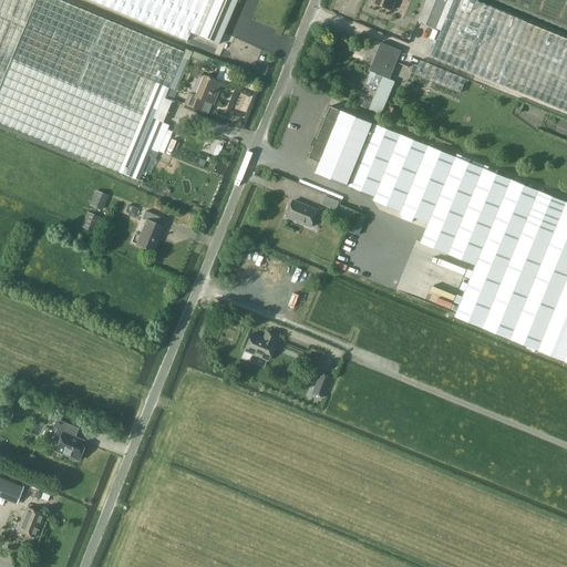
[(0,0),(0,122),(138,181),(162,123),(156,120),(169,88),(184,52),(58,0),(0,0)]
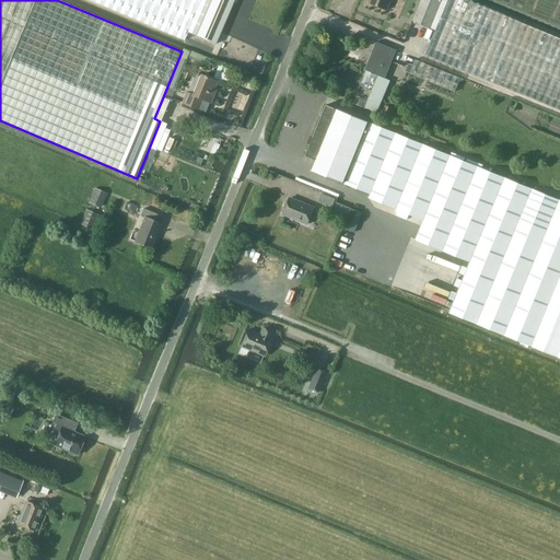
[(88,0),(184,41),(187,32),(216,44),(234,0),(88,0)]
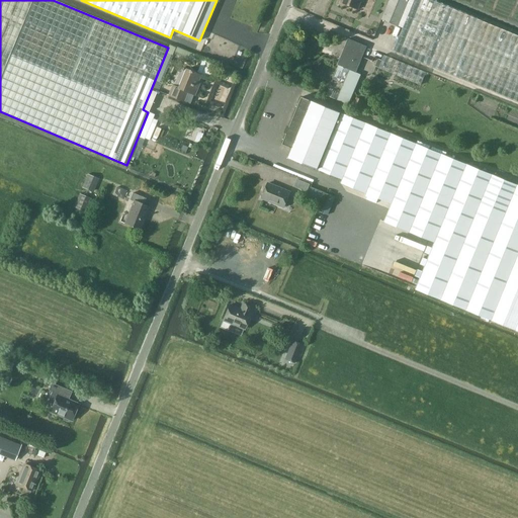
[(343,0),(341,4),(357,11),(361,0),(343,0)]
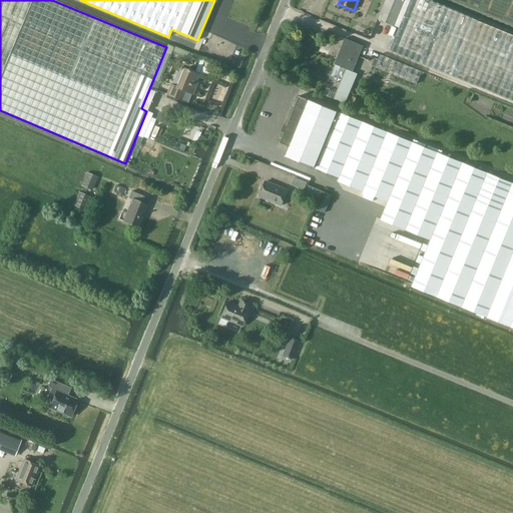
[(385,0),(378,19),(399,28),(410,0),(385,0)]
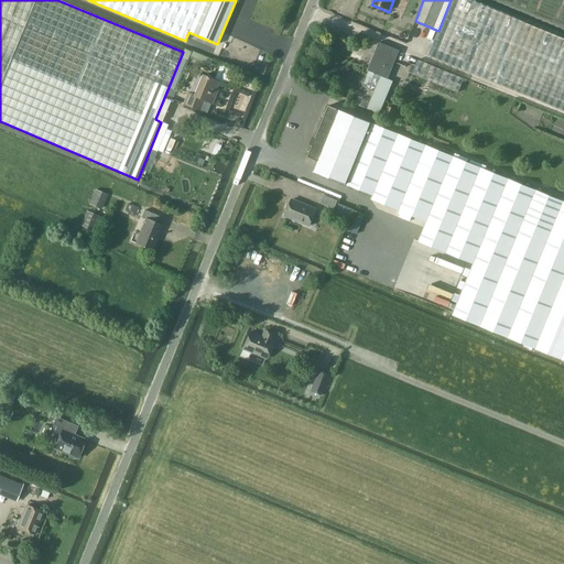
[(563,39),(469,0),(451,0),(438,31),(429,55),(563,110),(563,39)]
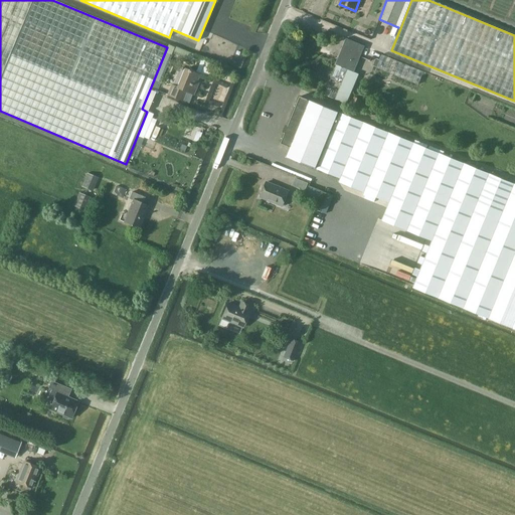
[(346,37),(332,70),(344,75),(334,98),(346,103),(359,73),(352,71),(358,56),(363,44),(346,37)]
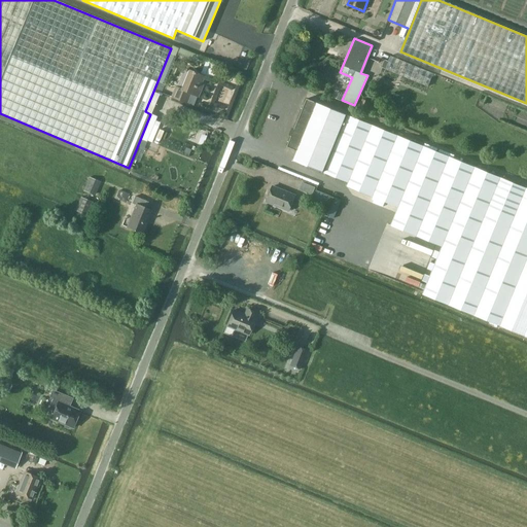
[(178,49),(172,46),(171,48),(157,81),(164,84),(176,57),(175,56),(175,55),(196,63),(199,55),(179,46),(178,49)]
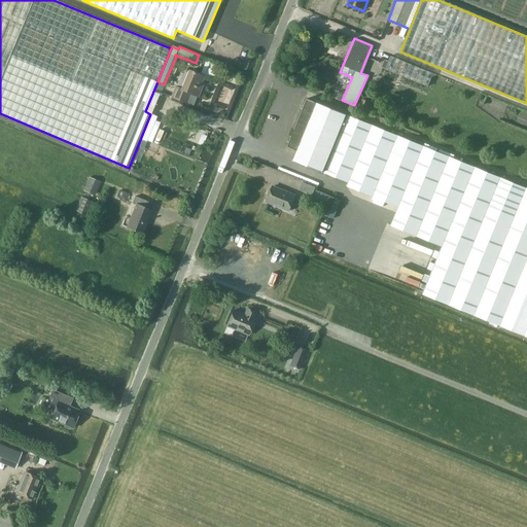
[(434,74),(390,56),(388,61),(385,69),(383,75),(426,93),(434,74)]
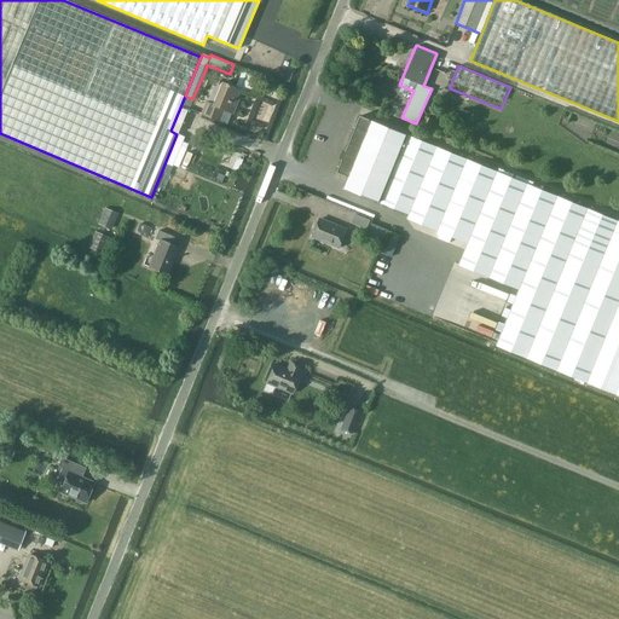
[(241,74),(238,85),(250,87),(252,76),(241,74)]
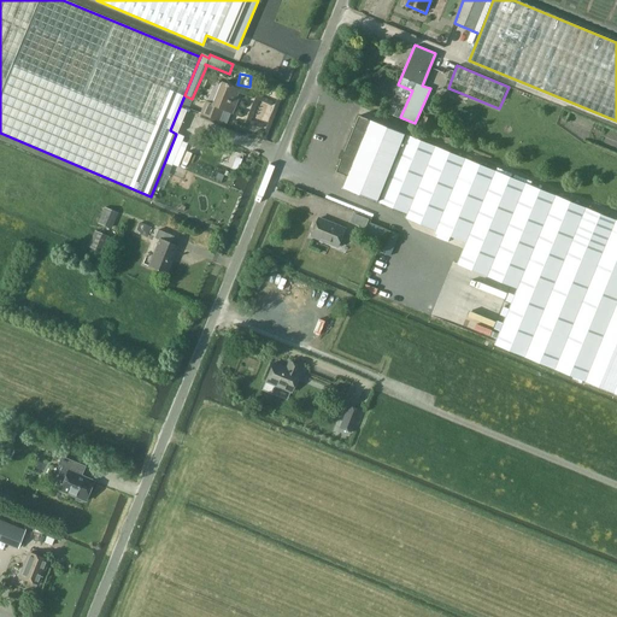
[(234,103),(239,90),(221,83),(211,106),(230,113),(235,103),(234,103)]
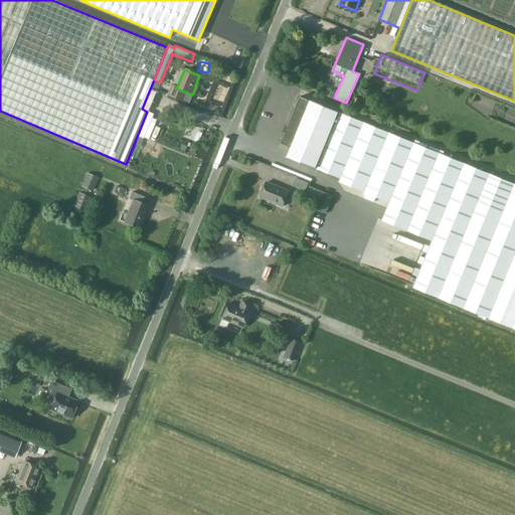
[(332,70),(323,93),(334,98),(344,75),(332,70)]
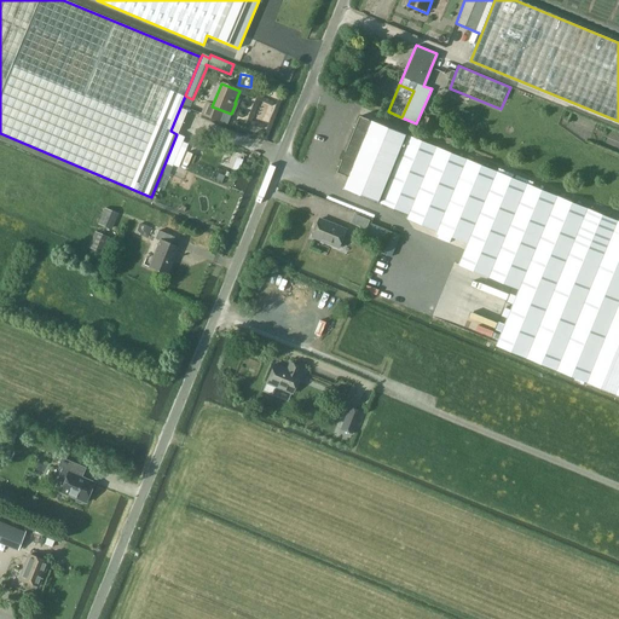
[(342,160),(337,173),(350,178),(345,189),(409,215),(408,219),(468,244),(458,265),(519,290),(497,346),(618,395),(618,221),(360,116),(346,151),(343,150),(340,158),(342,160)]
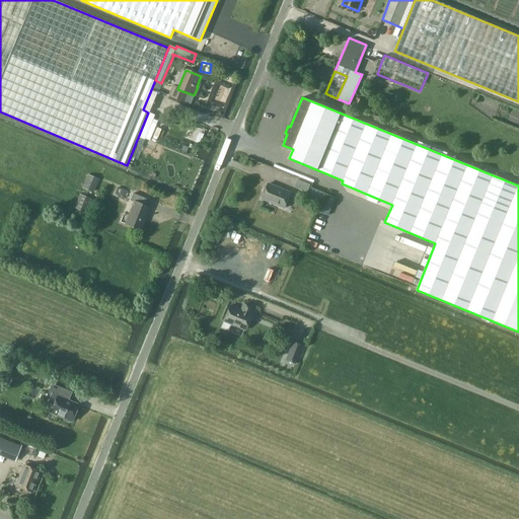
[(353,105),(361,108),(364,100),(357,97),(353,105)]
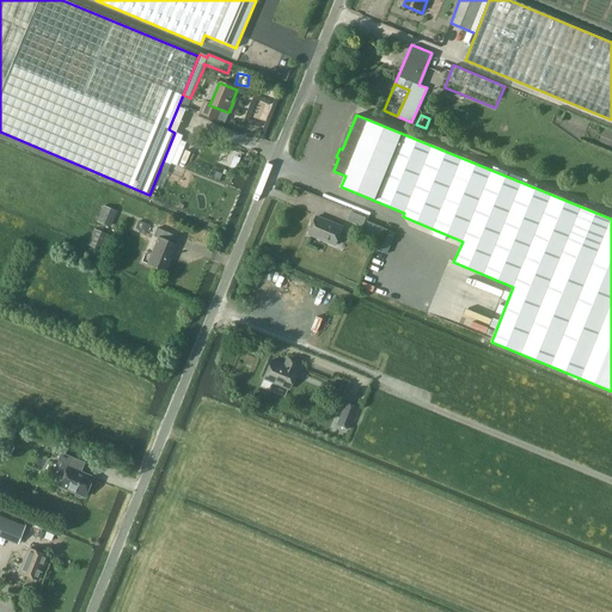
[(103,206),(97,221),(110,227),(117,212),(103,206)]
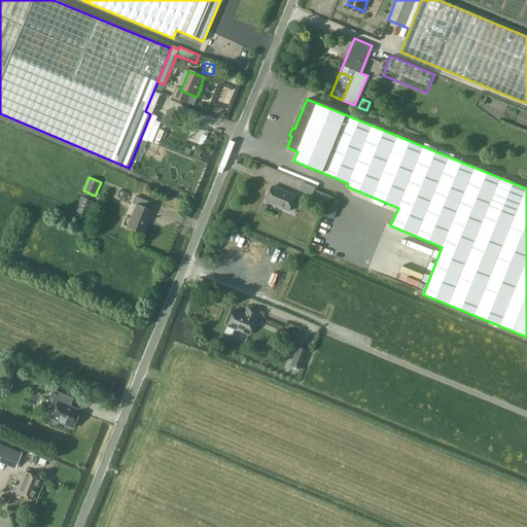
[(299,189),(313,196),(316,187),(302,182),(299,189)]
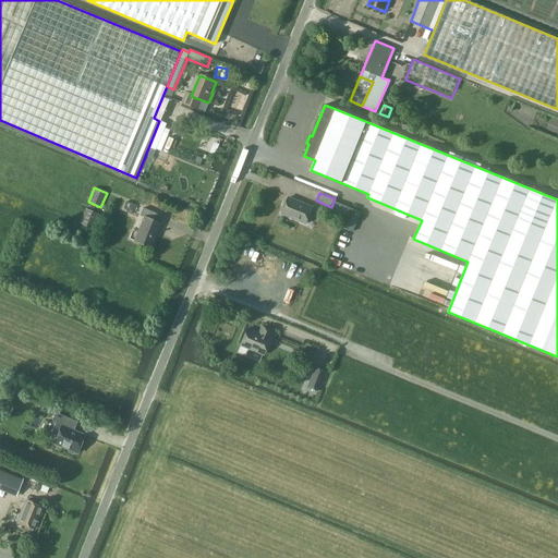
[(306,223),(313,207),(288,197),(281,214),(306,223)]
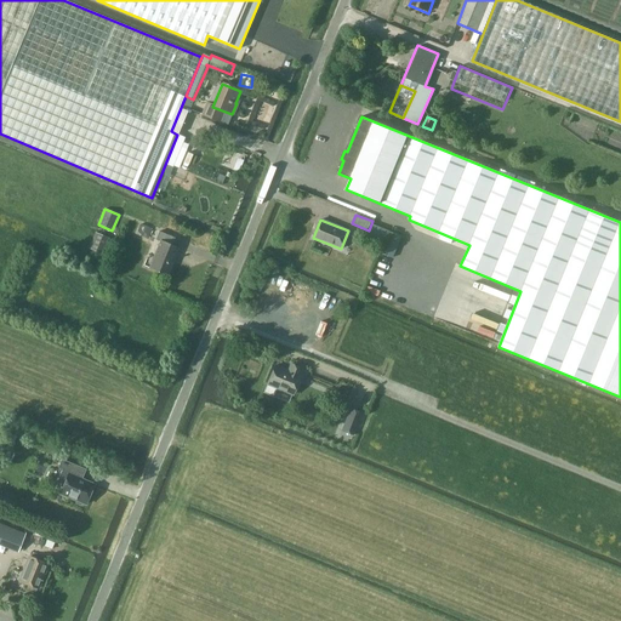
[(141,223),(136,234),(148,239),(153,228),(141,223)]
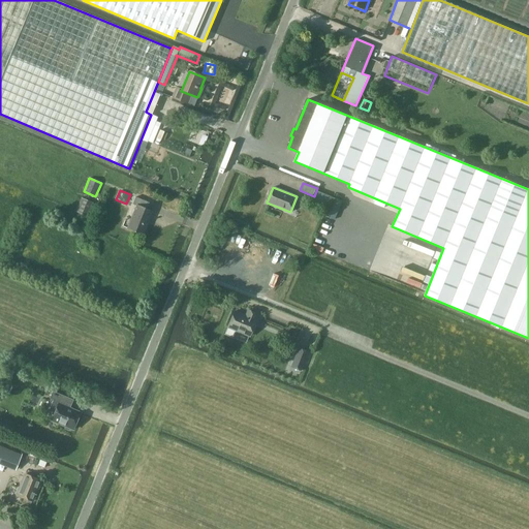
[(94,203),(82,197),(75,212),(88,216),(94,203)]
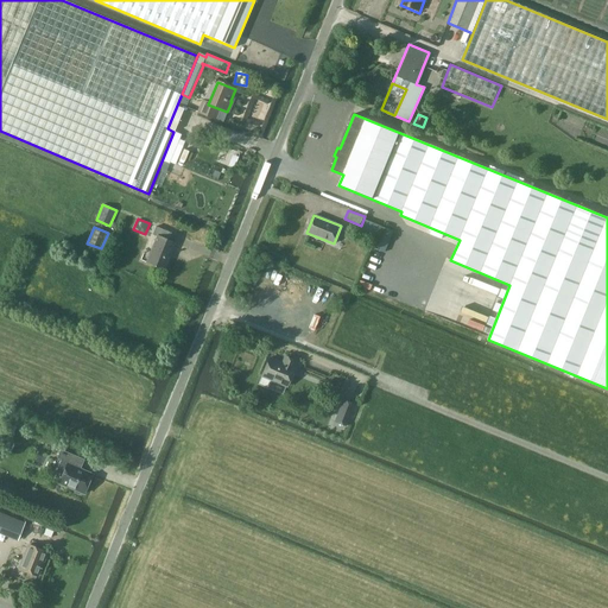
[(168,259),(173,244),(169,241),(172,233),(156,227),(153,235),(157,236),(146,264),(164,271),(169,259),(168,259)]
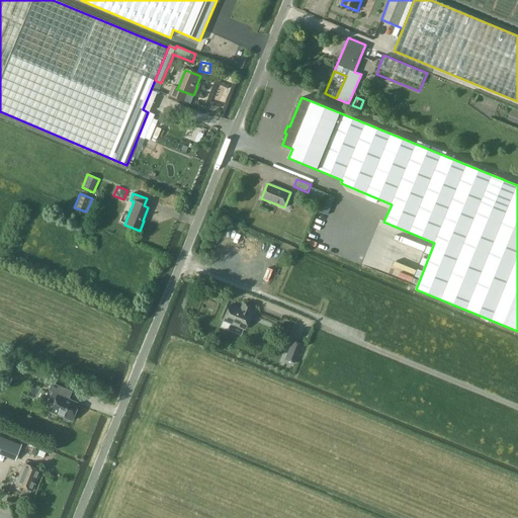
[(249,313),(251,308),(243,304),(241,310),(229,305),(223,320),(245,329),(251,314),(249,313)]
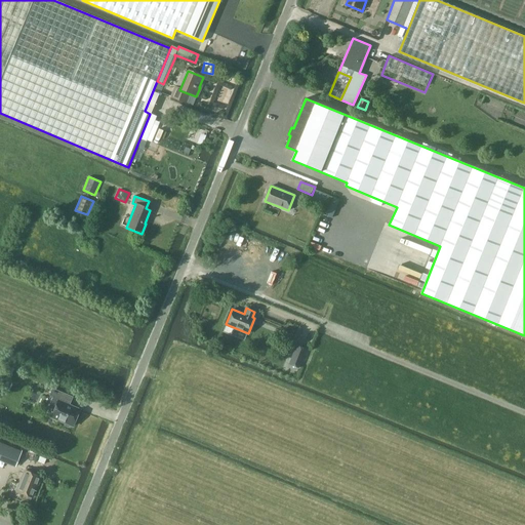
[(299,341),(304,329),(296,327),(292,339),(299,341)]
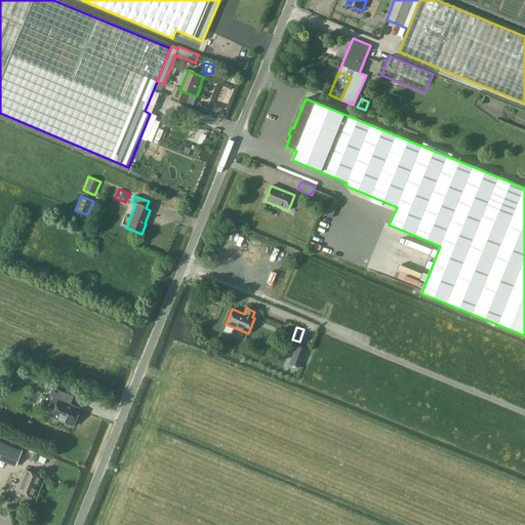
[(289,361),(300,366),(307,348),(296,344),(289,361)]
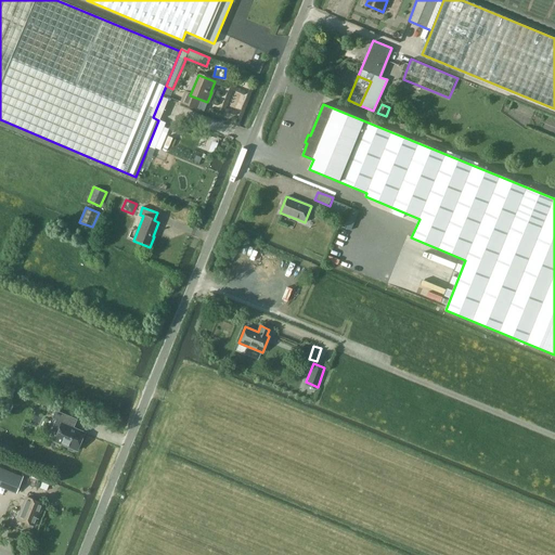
[(84,433),(69,426),(73,418),(55,412),(53,417),(56,420),(52,430),(57,433),(54,441),(77,451),(84,433)]
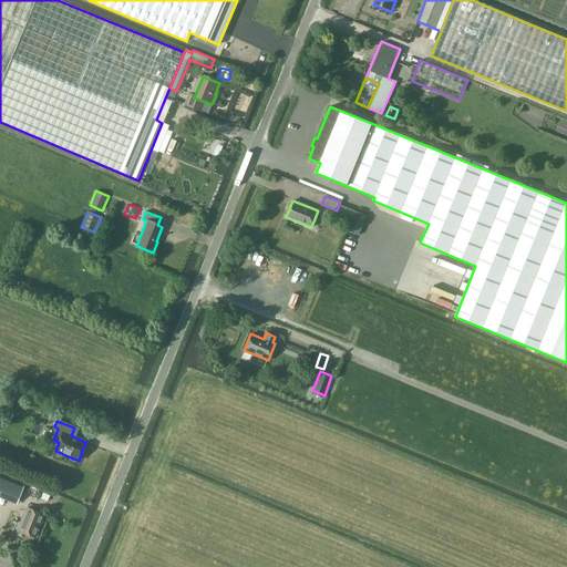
[(0,496),(17,504),(22,488),(0,478),(0,496)]
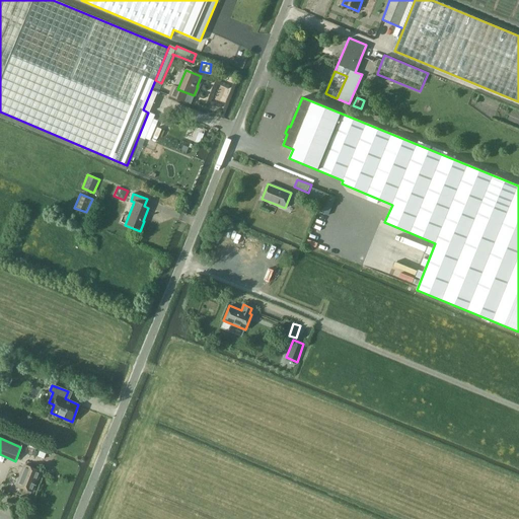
[(16,486),(31,492),(40,471),(24,465),(16,486)]
